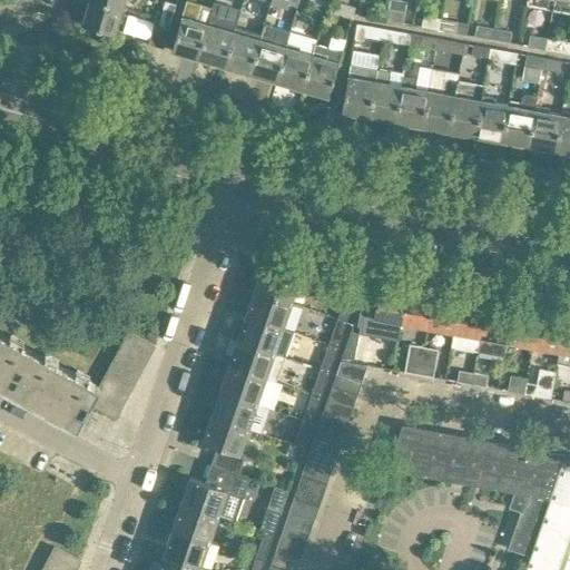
[(99,0),(89,0),(82,25),(115,33),(118,20),(123,21),(127,8),(99,0)]
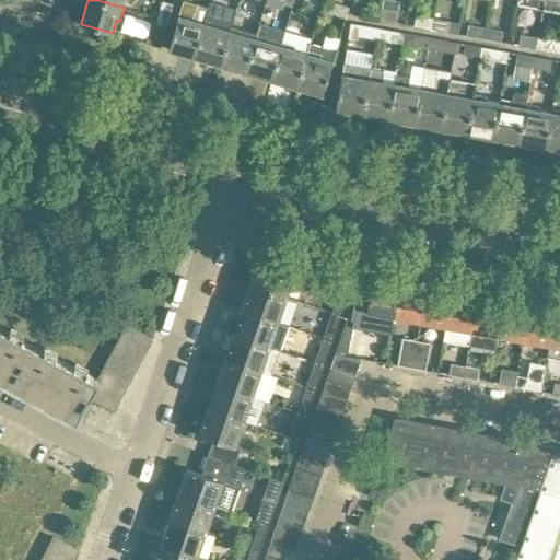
[(181,53),(196,57),(208,20),(211,8),(185,0),(183,0),(168,49),(181,53)]
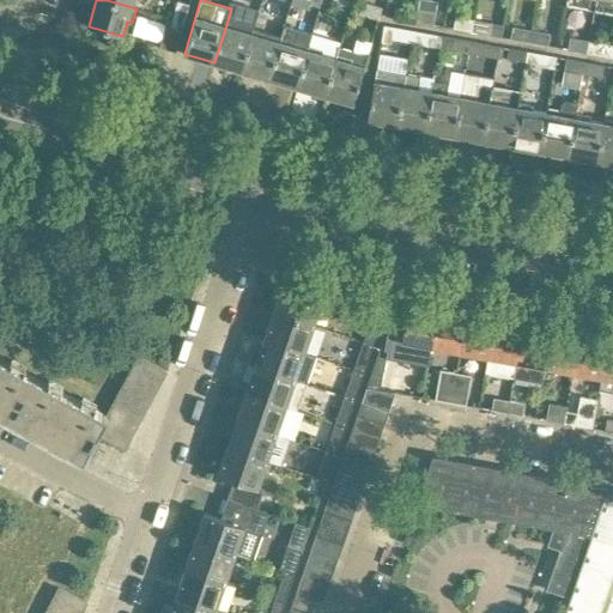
[(234,0),(231,8),(214,62),(242,71),(254,30),(261,6),(238,0),(234,0)]
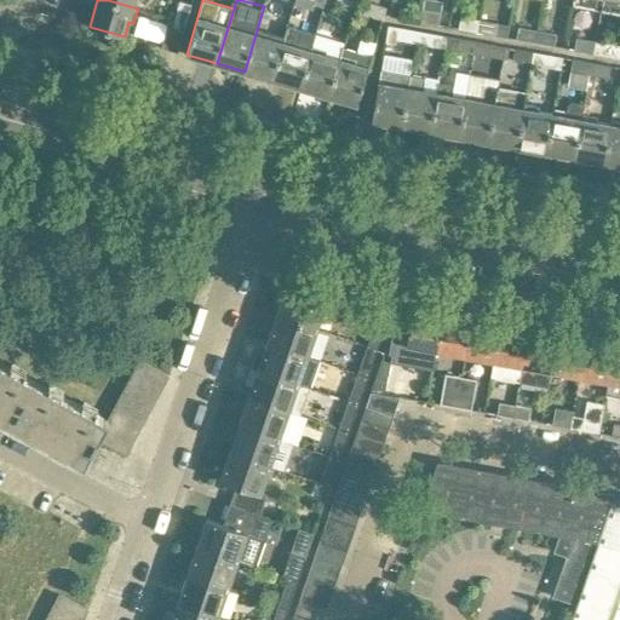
[(354,11),(356,0),(337,0),(336,5),(354,11)]
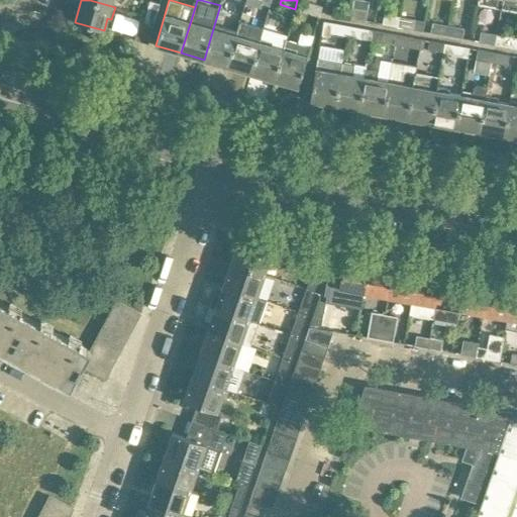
[(478,0),(478,5),(501,9),(503,0),(478,0)]
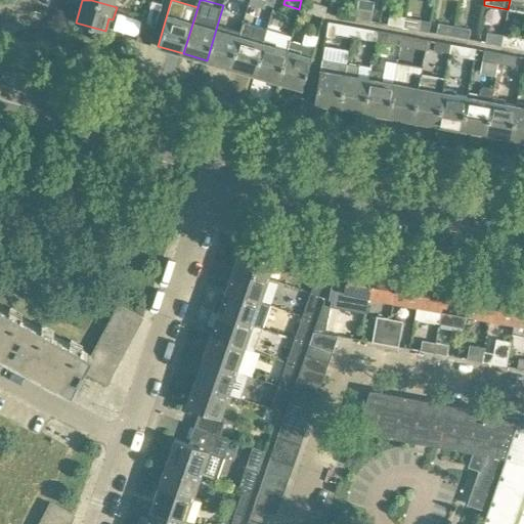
[(523,0),(510,0),(508,9),(523,12),(523,0)]
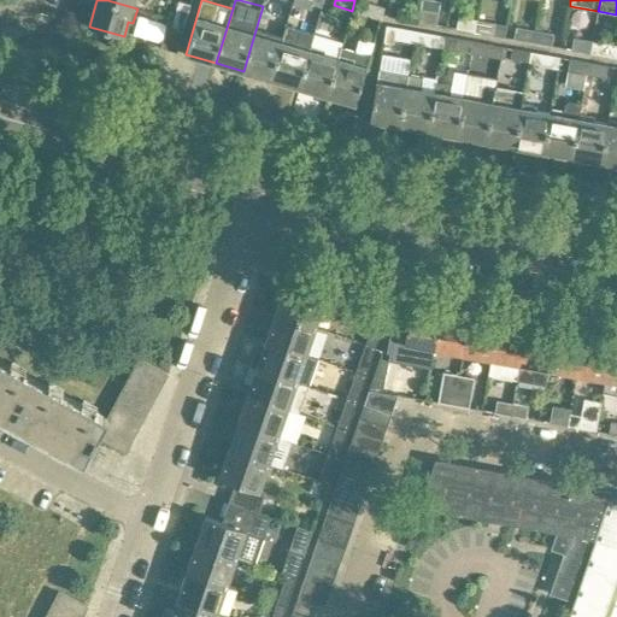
[(180,1),(175,19),(186,23),(191,5),(180,1)]
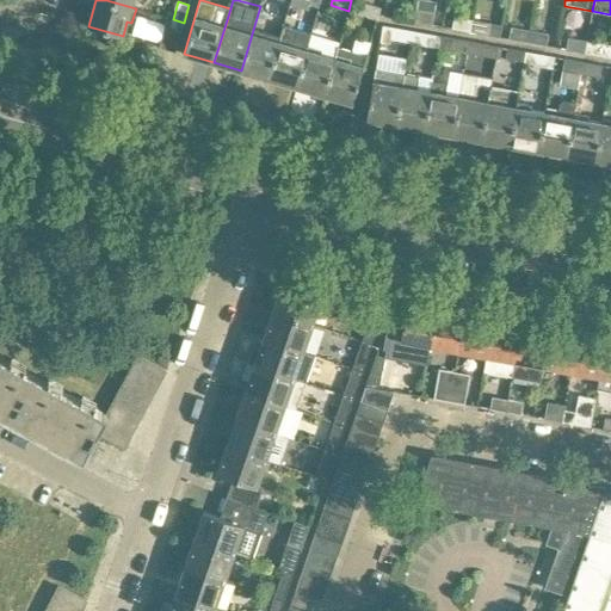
[(381,7),(362,2),(359,13),(377,19),(381,7)]
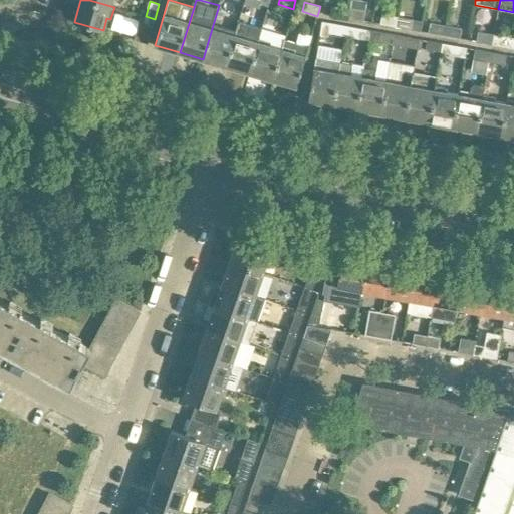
[(333,15),(348,18),(350,9),(334,6),(333,15)]
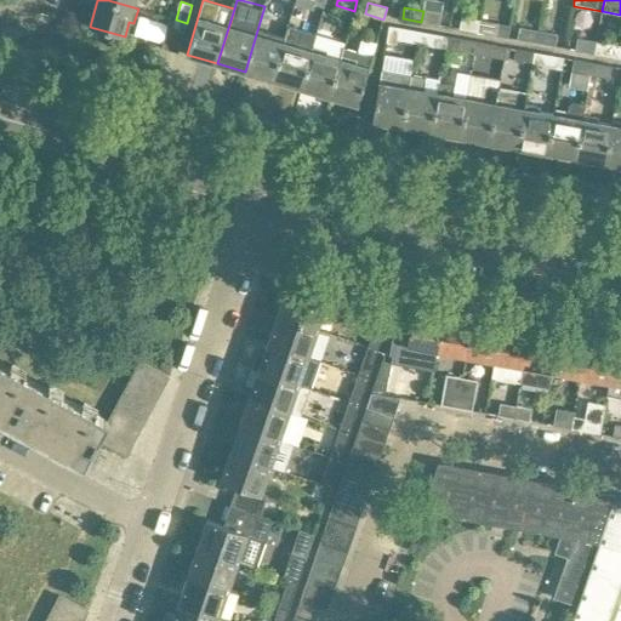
[(423,11),(421,22),(440,26),(443,13),(423,11)]
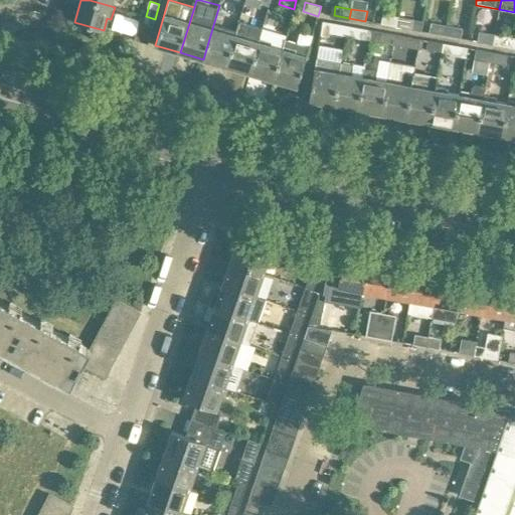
[(381,24),(397,26),(399,17),(383,14),(381,24)]
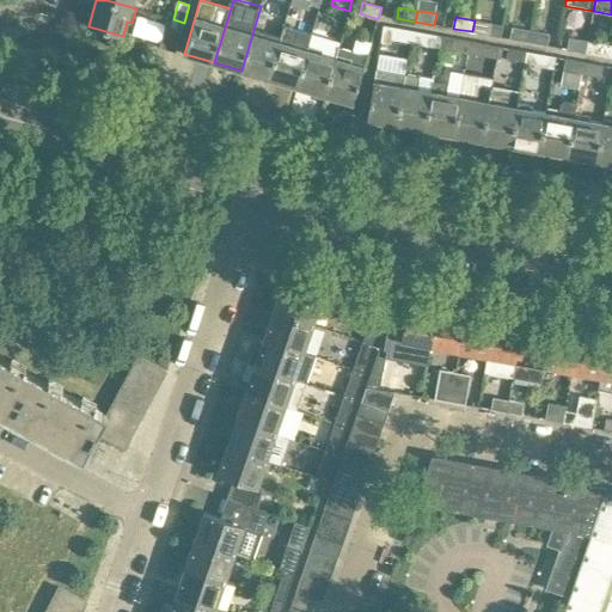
[(173,19),(170,29),(165,28),(159,47),(175,51),(184,23),(173,19)]
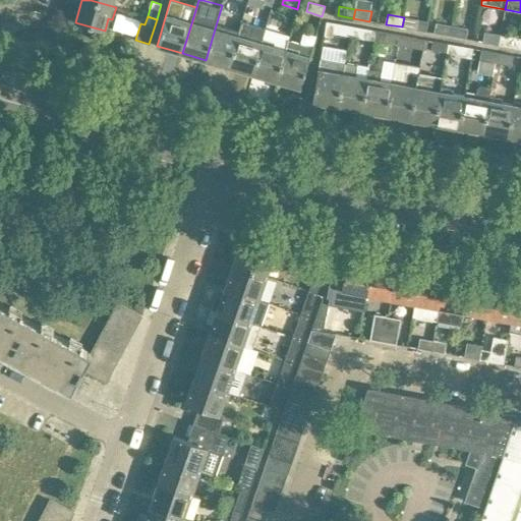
[(404,17),(402,26),(417,30),(419,20),(404,17)]
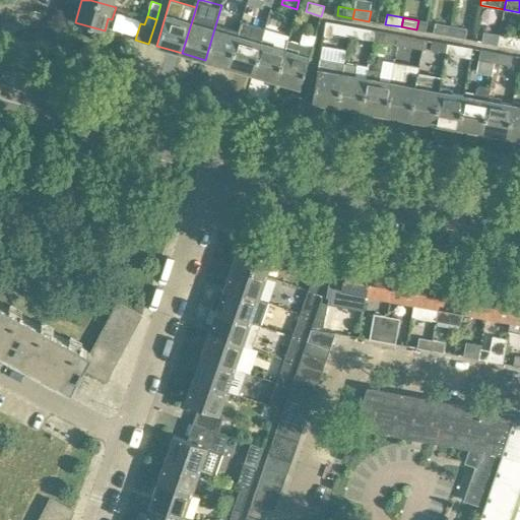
[(229,67),(253,74),(264,39),(266,29),(242,22),(240,31),(229,67)]
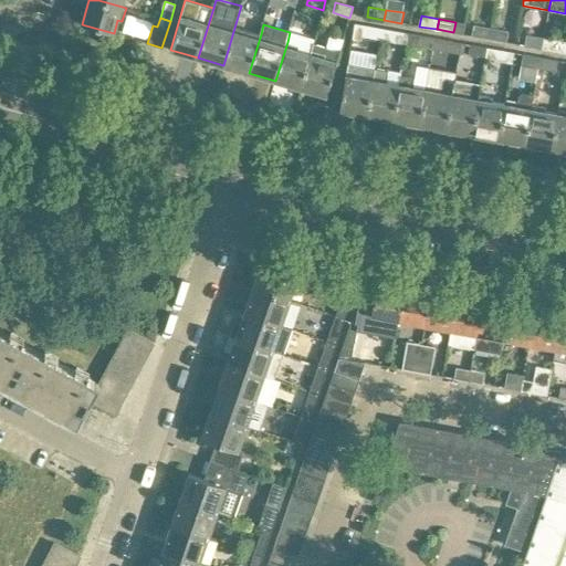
[(379,28),(362,25),(359,35),(377,39),(379,28)]
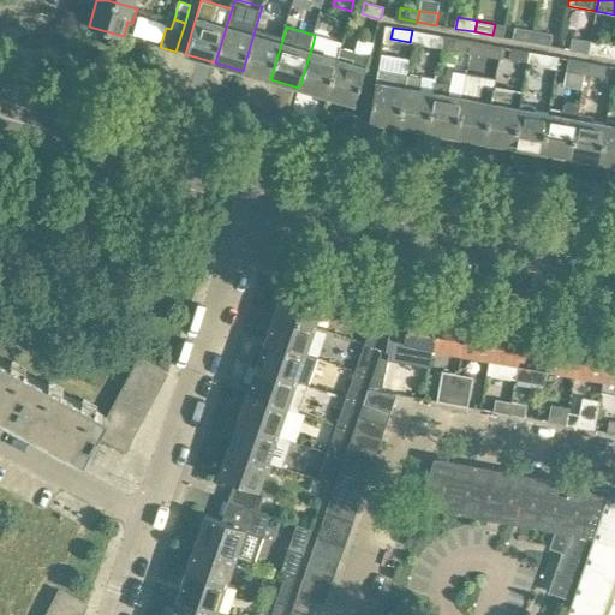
[(513,39),(531,42),(533,31),(514,28),(513,39)]
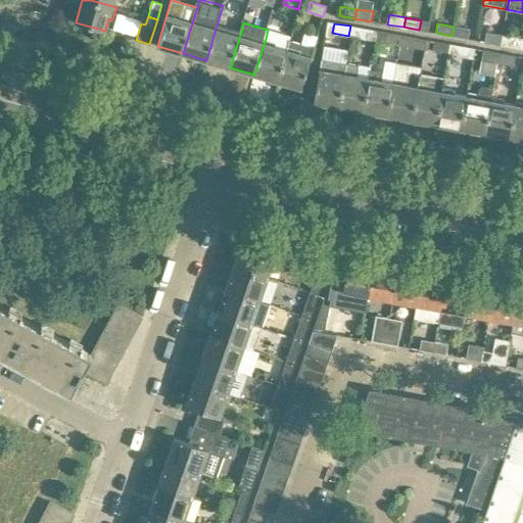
[(217,26),(206,60),(230,67),(241,32),(228,29),(217,26)]
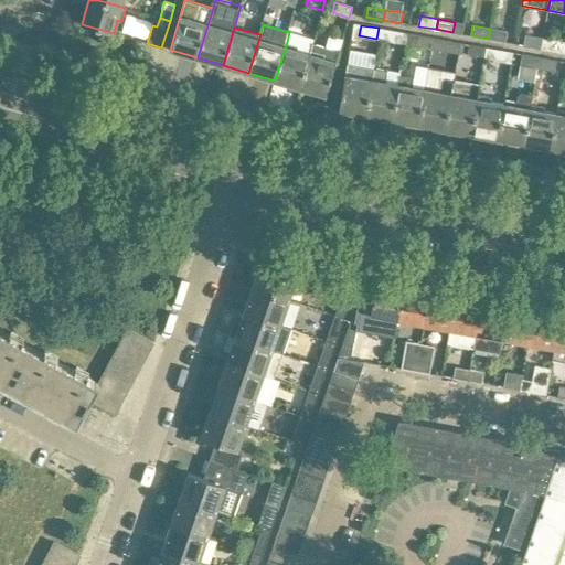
[(403,33),(395,31),(379,28),(376,39),(393,41),(402,43),(403,33)]
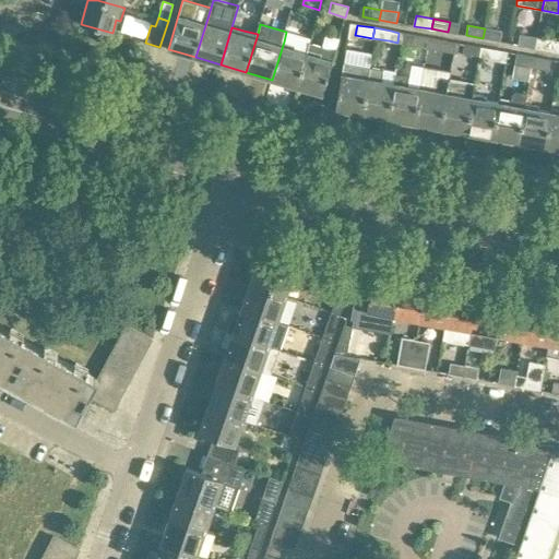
[(485,28),(483,38),(500,42),(501,32),(485,28)]
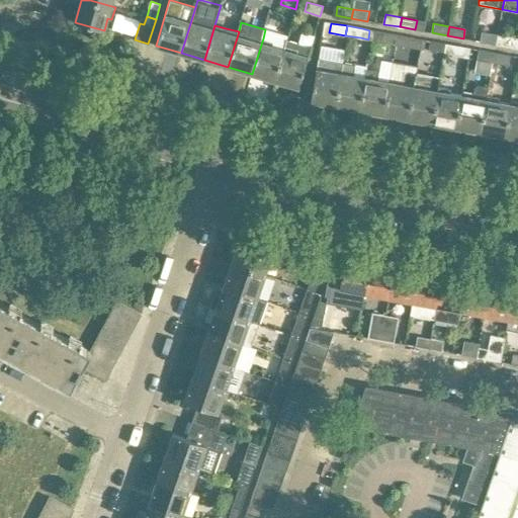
[(395,44),(397,34),(373,30),(371,39),(378,41),(395,44)]
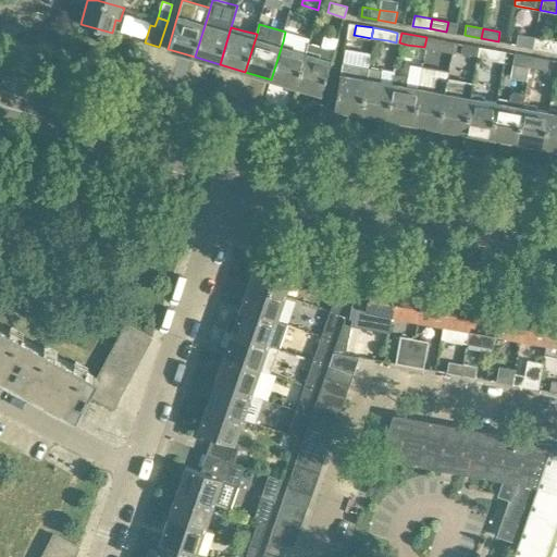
[(515,45),(533,48),(535,37),(517,34),(515,45)]
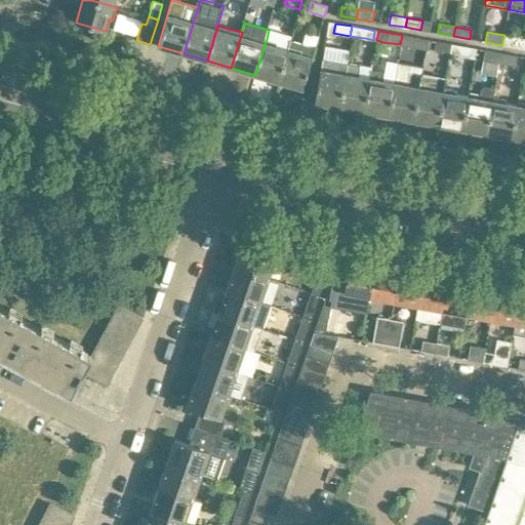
[(427,40),(417,38),(402,35),(400,44),(415,47),(425,49),(427,40)]
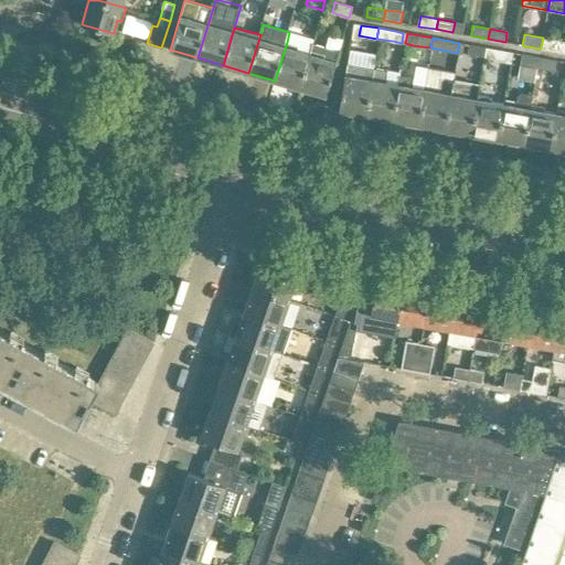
[(564,42),(543,38),(541,49),(564,52),(564,42)]
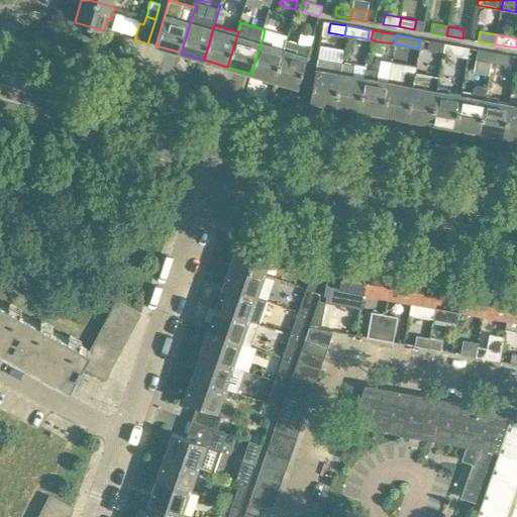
[(251,74),(275,81),(285,44),(284,44),(283,48),(272,45),(273,41),(263,38),(251,74)]
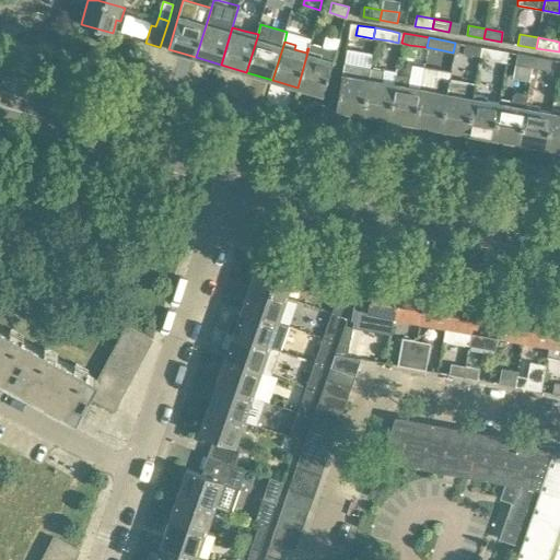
[(310,43),(308,48),(298,88),(323,94),(336,50),(310,43)]
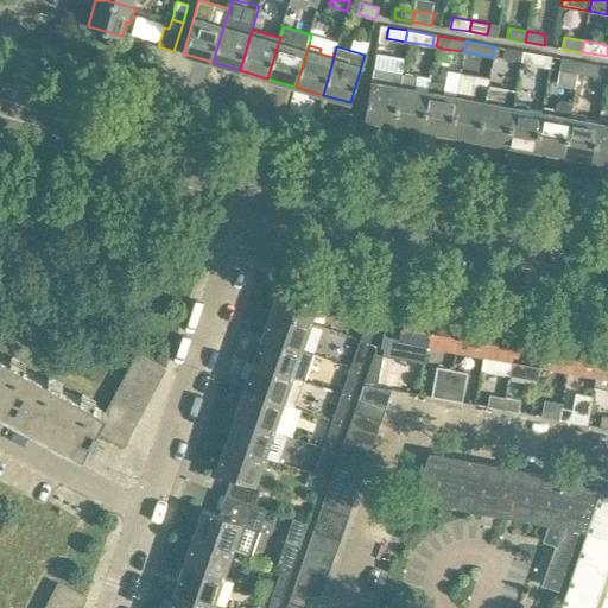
[(502,59),(521,62),(524,51),(505,48),(502,59)]
